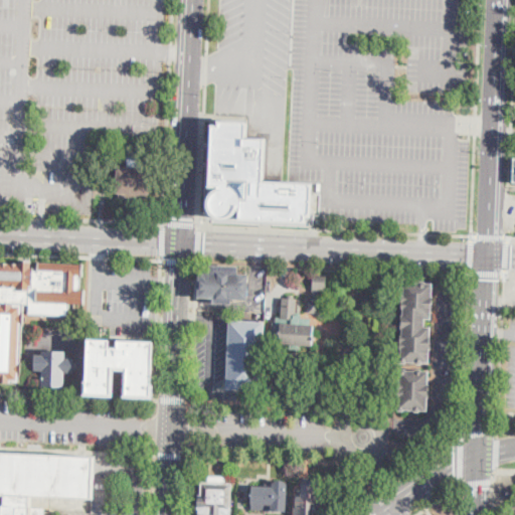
[(245,122),(217,120),(217,124),(211,124),(209,186),(214,186),(215,188),(211,191),(209,196),(207,202),(208,206),(209,209),(212,214),(216,216),(219,216),(225,216),(230,215),(233,211),(237,208),(240,208),(239,216),(306,221),(306,214),(311,215),(313,183),(265,180),(267,137),(245,137),(245,122)]
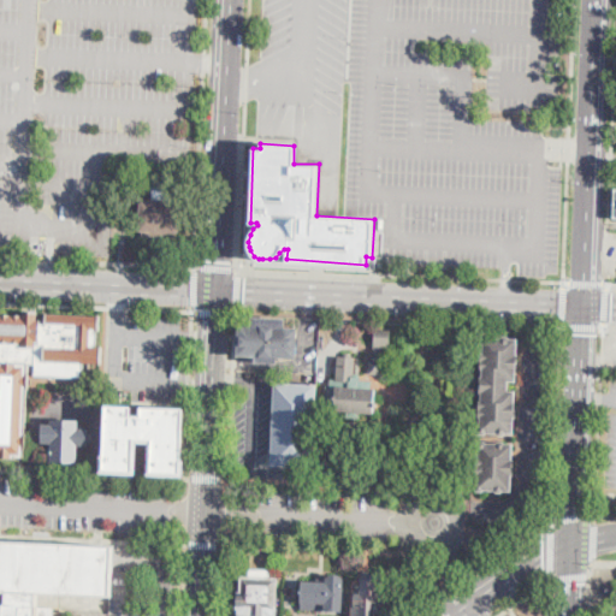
[(138,177),(138,187),(120,185),(122,176),(138,177)]
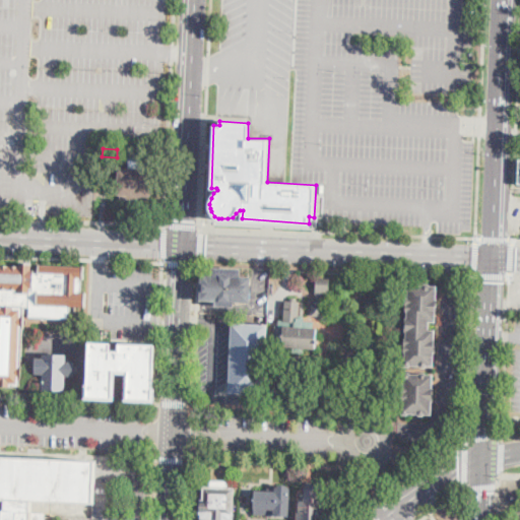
[(141,159),(140,170),(150,170),(149,200),(116,199),(117,170),(127,170),(127,158),(141,159)]
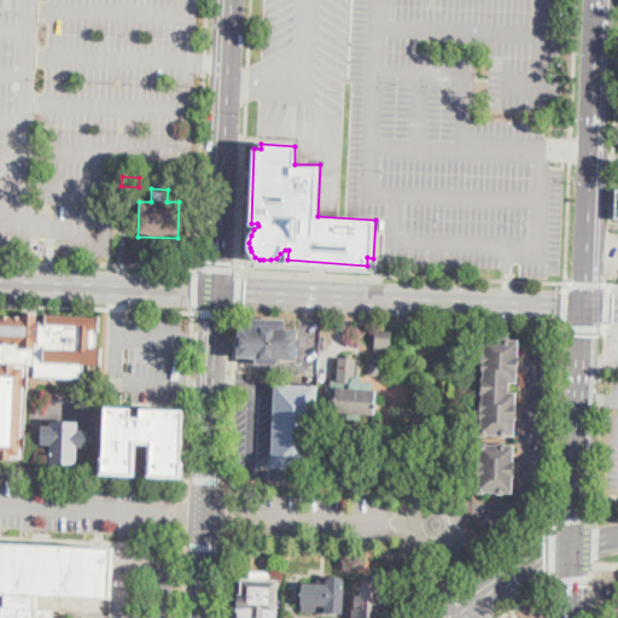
[(46,312),(100,314),(100,330),(97,330),(97,345),(101,347),(101,363),(83,363),(82,391),(35,388),(36,366),(38,343),(41,343),(41,321),(46,321),(46,312)]
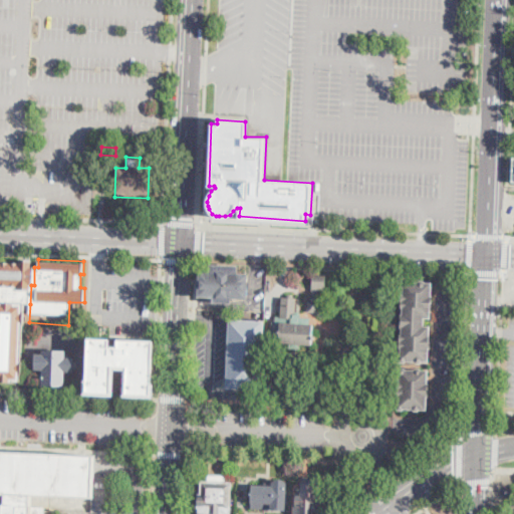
[(0,263),(19,264),(20,260),(32,261),(31,267),(34,267),(34,285),(31,285),(30,304),(24,304),(21,381),(0,380),(0,263)]
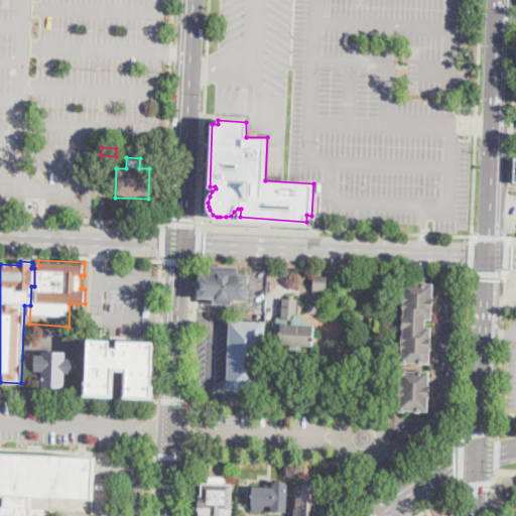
[(239,266),(239,274),(249,274),(248,300),(233,299),(233,304),(214,303),(214,298),(199,298),(200,273),(211,273),(211,265),(239,266)]
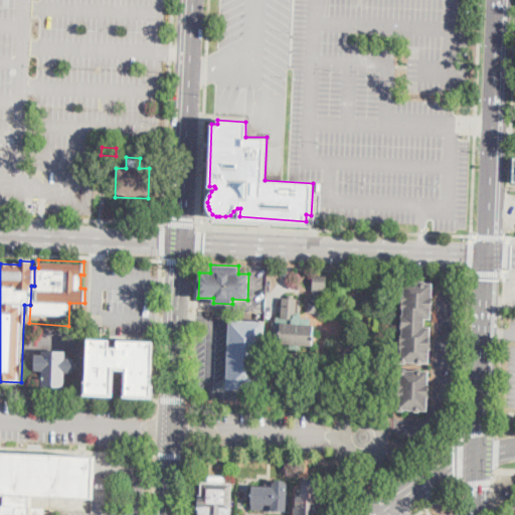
[(328,278),(326,302),(322,302),(321,313),(309,312),(310,302),(315,302),(315,294),(314,294),(316,277),(328,278)]
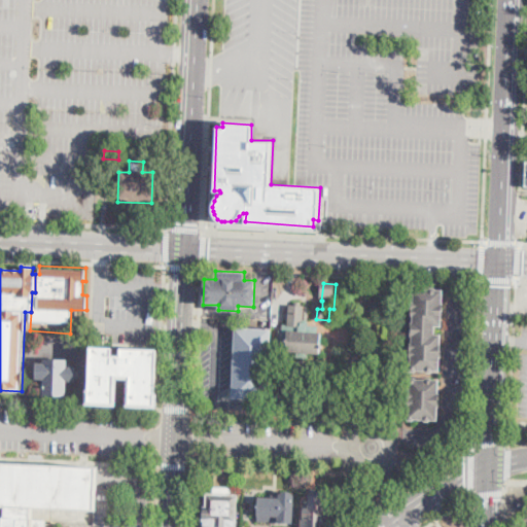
[(444,290),(444,304),(445,304),(445,315),(443,315),(443,326),(436,326),(435,335),(442,335),(441,372),(412,371),(413,356),(411,356),(411,343),(413,343),(413,337),(411,337),(412,321),(414,321),(414,315),(412,315),(413,303),(415,303),(415,289),(444,290)]
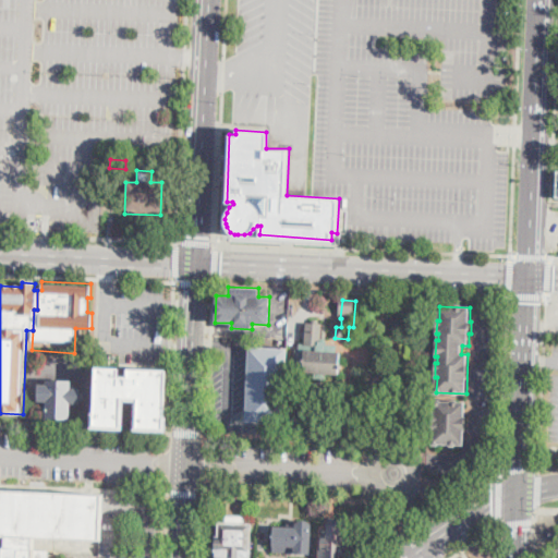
[(372,313),(372,328),(360,328),(360,313),(372,313)]
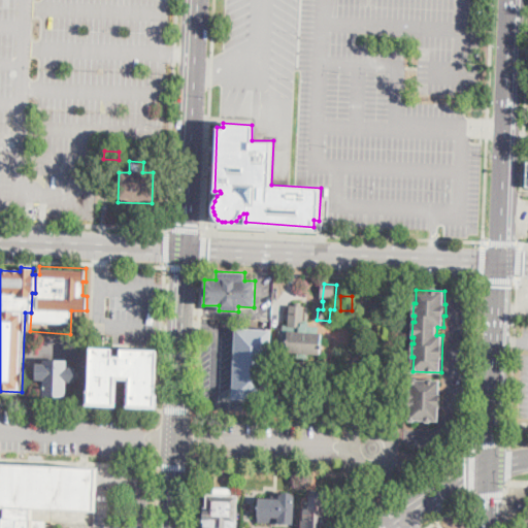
[(319,333),(322,333),(321,355),(307,354),(307,358),(297,358),(298,354),(287,353),(288,331),(299,332),(300,327),(288,326),(289,305),(304,306),(303,323),(309,323),(309,325),(320,326),(319,333)]
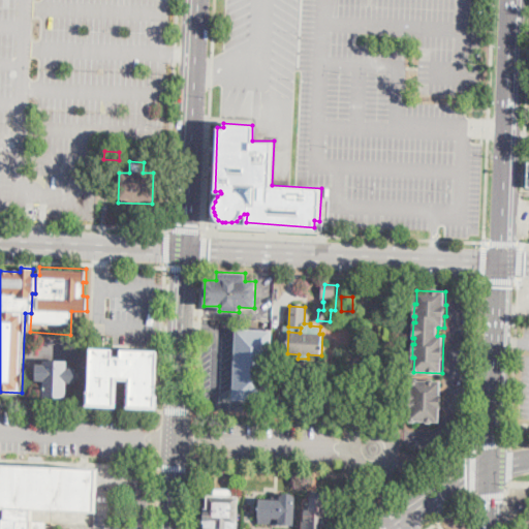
[(270,402),(232,400),(236,329),(273,330),(270,402)]
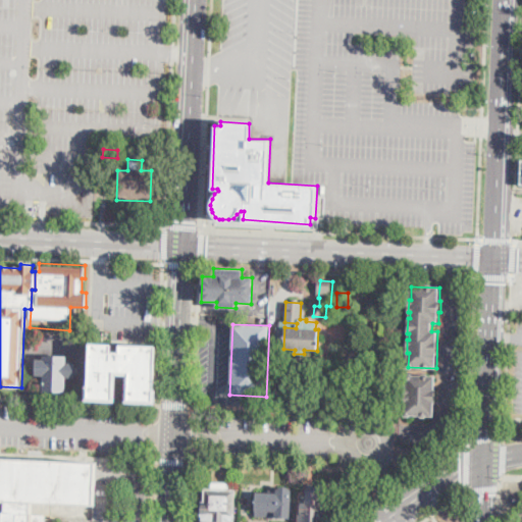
[(111,352),(120,352),(120,344),(156,346),(154,401),(128,400),(129,374),(117,374),(116,399),(89,398),(91,343),(111,344),(111,352)]
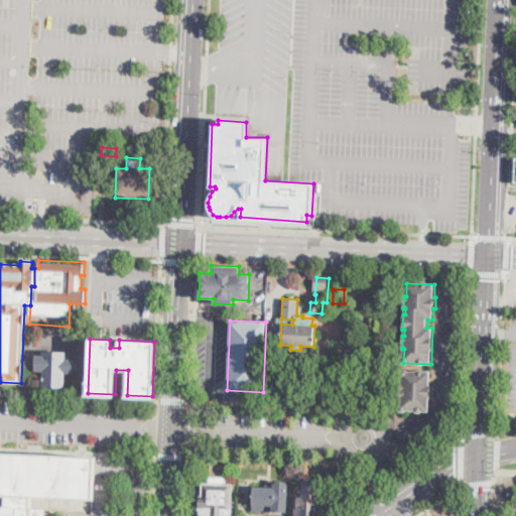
[(67,352),(67,360),(75,360),(75,374),(67,374),(66,388),(43,387),(43,372),(35,372),(36,356),(43,356),(43,352),(67,352)]
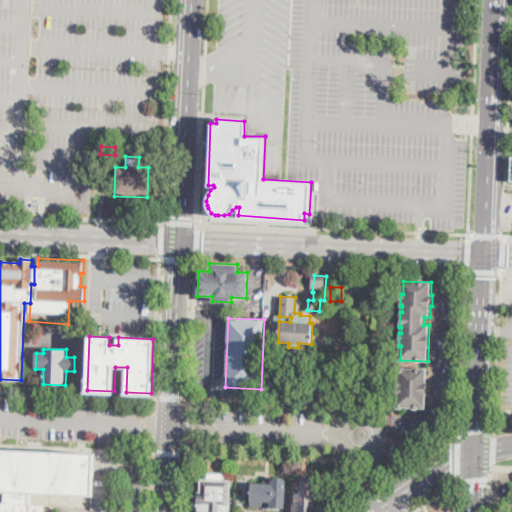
[(428,382),(428,396),(426,396),(426,409),(398,408),(399,368),(427,369),(427,382),(428,382)]
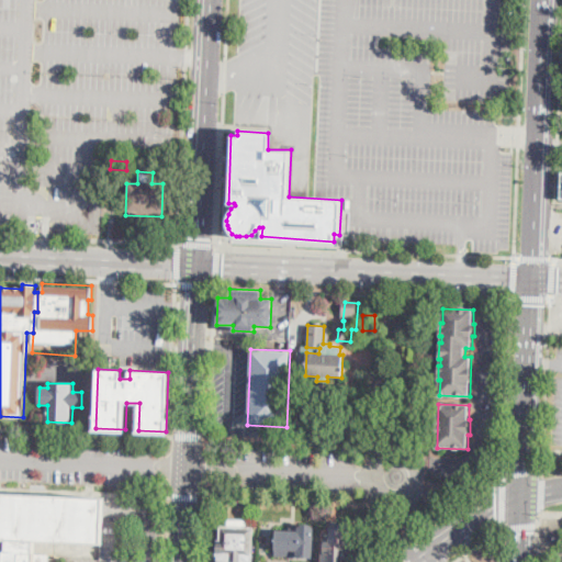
[(0,561),(0,494),(103,497),(101,544),(37,542),(36,561),(0,561)]
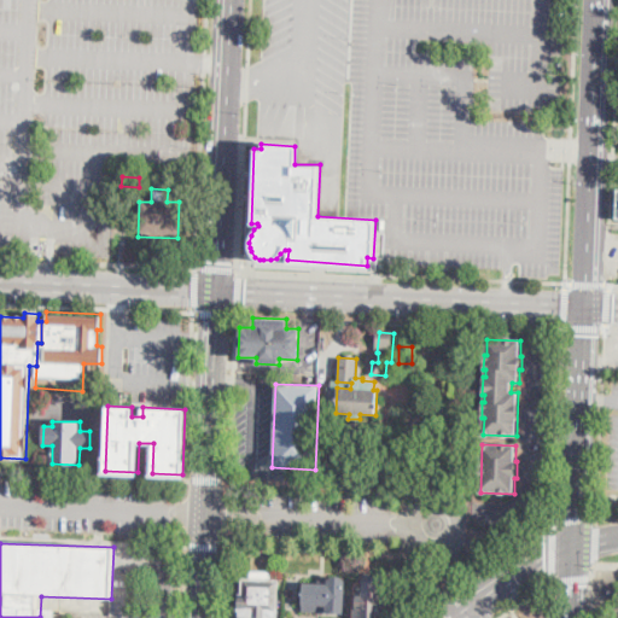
[(347,579),(344,613),(303,612),(304,583),(328,584),(328,579),(333,577),(342,577),(347,579)]
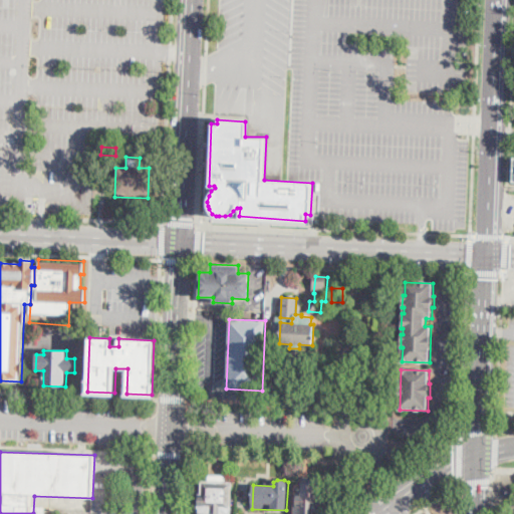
[(233,483),(231,513),(215,513),(199,513),(200,494),(202,494),(203,481),(233,483)]
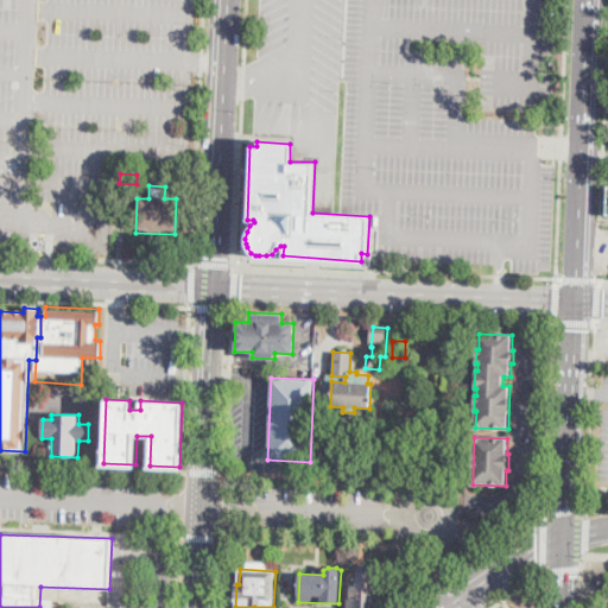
[(379,572),(379,586),(380,586),(380,599),(377,599),(375,605),(372,605),(372,607),(348,607),(349,583),(355,584),(356,571),(379,572)]
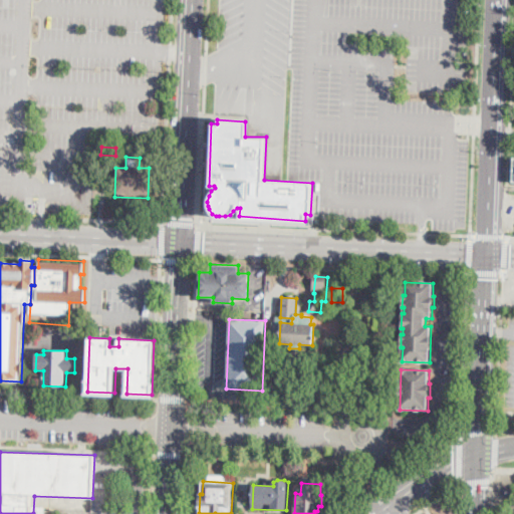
[(50,506),(50,495),(33,495),(33,506),(50,506)]
